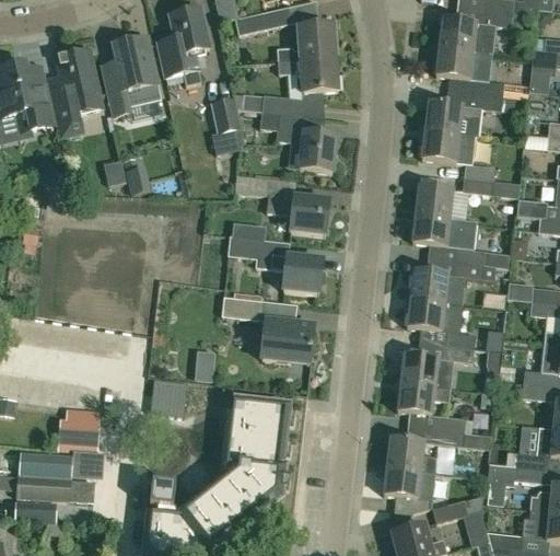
[(238,18),(234,0),(214,0),(220,22),(235,19),(238,35),(259,30),(259,29),(298,21),(294,6),(256,13),(238,18)]
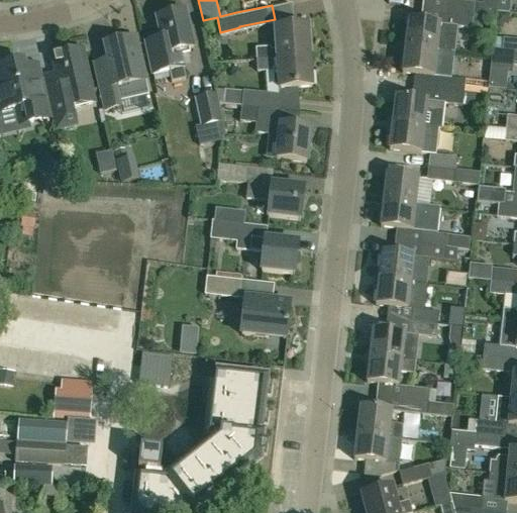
[(440,0),(440,8),(473,12),(474,0),(440,0)]
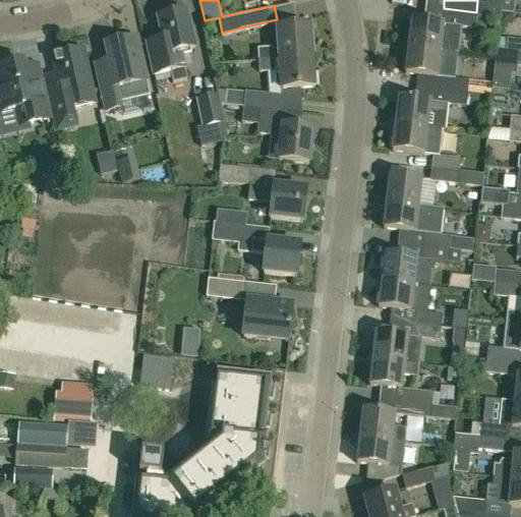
[(181,7),(179,4),(170,6),(169,10),(157,13),(162,35),(146,39),(154,71),(170,68),(172,79),(186,75),(184,64),(180,48),(194,45),(185,6),(181,7)]
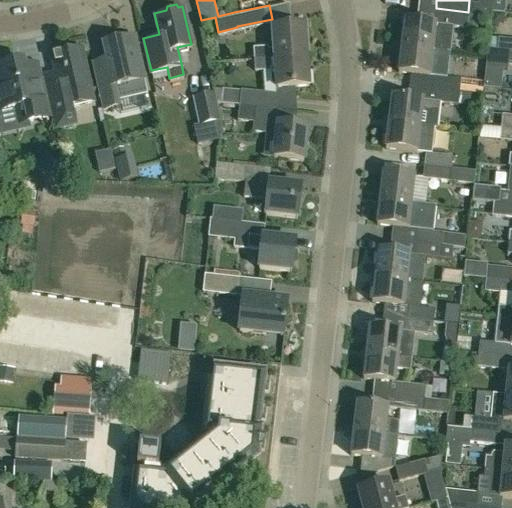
[(468,12),(436,8),(434,20),(453,23),(466,24),(468,14),(468,12)]
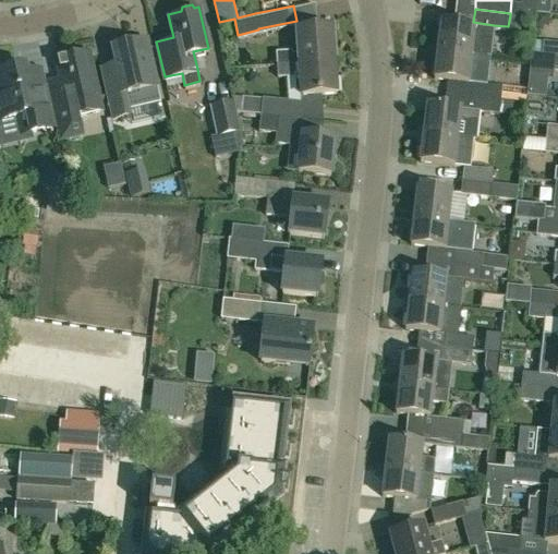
[(549,10),(535,9),(534,23),(543,23),(548,17),(549,10)]
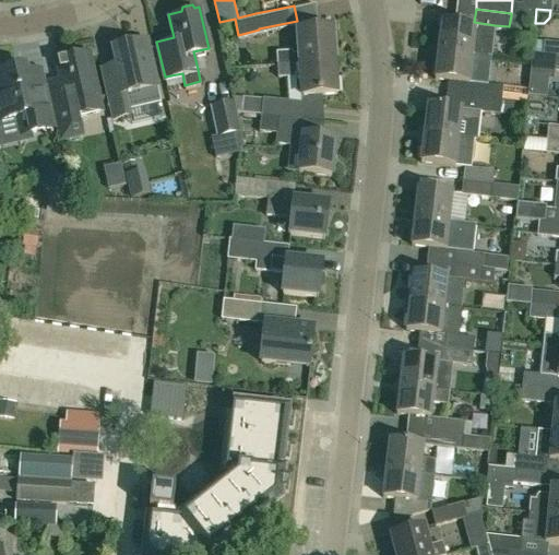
[(519,16),(511,15),(509,26),(518,27),(519,16)]
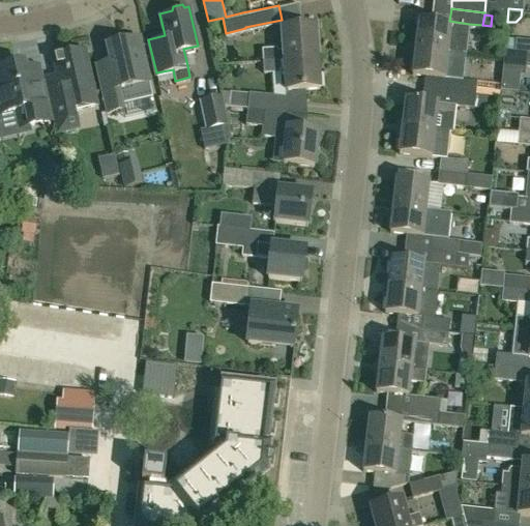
[(418,18),(415,45),(447,49),(447,48),(466,50),(469,24),(449,21),(431,19),(431,20),(418,18)]
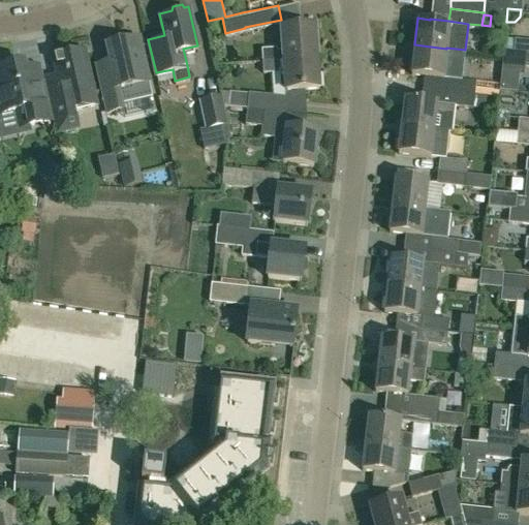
[(316,54),(314,23),(281,25),(281,29),(277,29),(278,40),(282,40),(283,48),(277,48),(276,44),(261,45),(261,58),(316,54)]
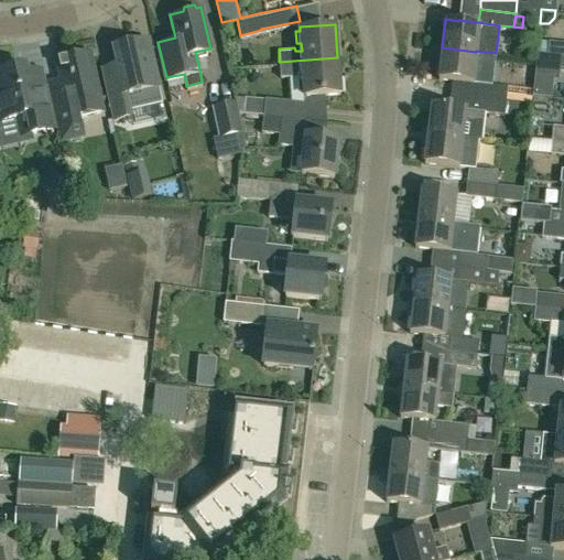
[(130,112),(129,108),(162,100),(158,83),(148,35),(112,43),(119,71),(104,74),(114,116),(130,112)]
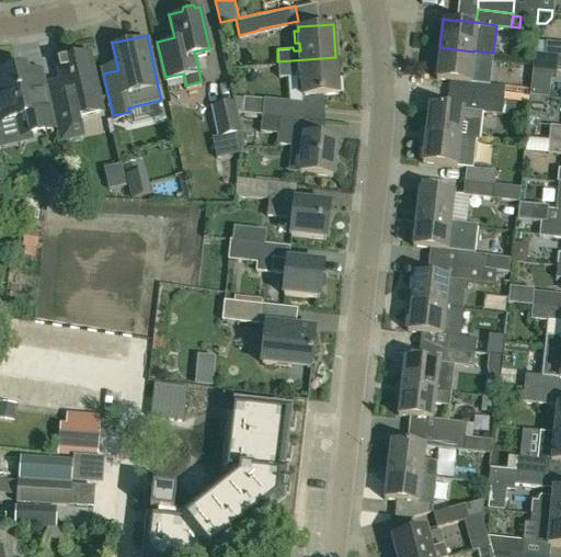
[(560,53),(560,38),(546,37),(544,50),(544,52),(560,53)]
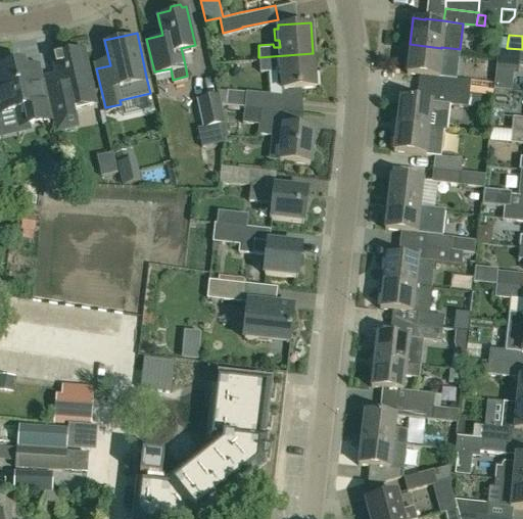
[(54,51),(58,71),(45,73),(46,81),(56,127),(77,123),(73,106),(97,101),(94,87),(97,87),(97,85),(90,87),(81,47),(88,45),(88,44),(54,51)]
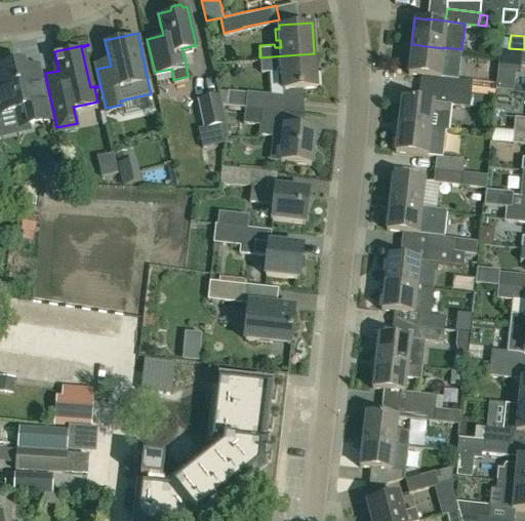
[(443,48),(411,44),(408,70),(420,72),(440,74),(442,58),(454,61),(455,48),(443,47),(443,48)]
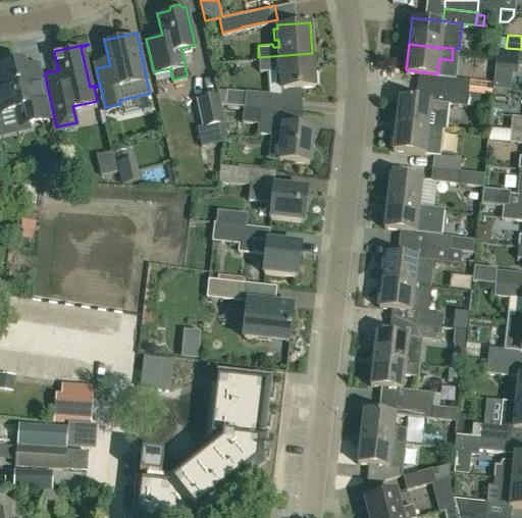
[(521,62),(521,49),(506,48),(506,47),(497,46),(494,64),(517,66),(518,62),(521,62)]
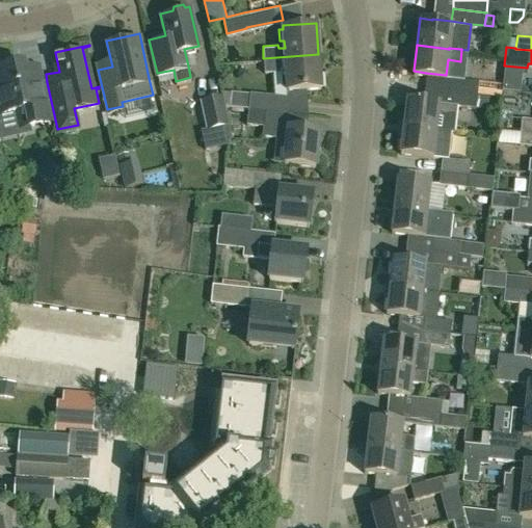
[(320,85),(318,54),(263,58),(264,71),(280,70),(278,67),(286,66),(286,74),(282,74),(283,85),(287,85),(287,87),(320,85)]
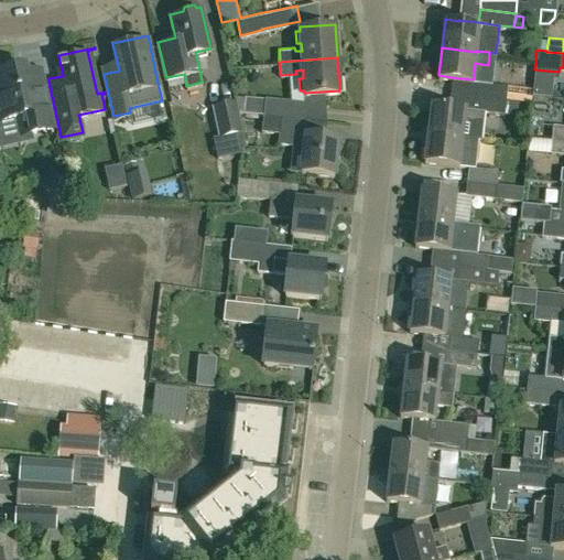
[(0,64),(0,117),(15,114),(18,125),(28,122),(30,130),(53,125),(44,82),(30,84),(26,70),(24,64),(13,66),(10,63),(7,62),(2,63),(0,64)]
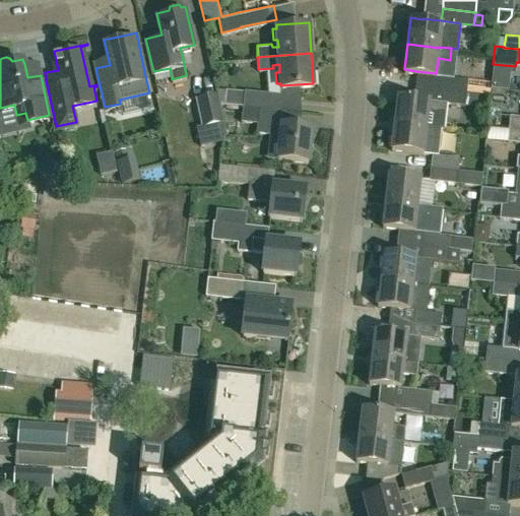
[(440,86),(466,89),(468,77),(441,74),(440,86)]
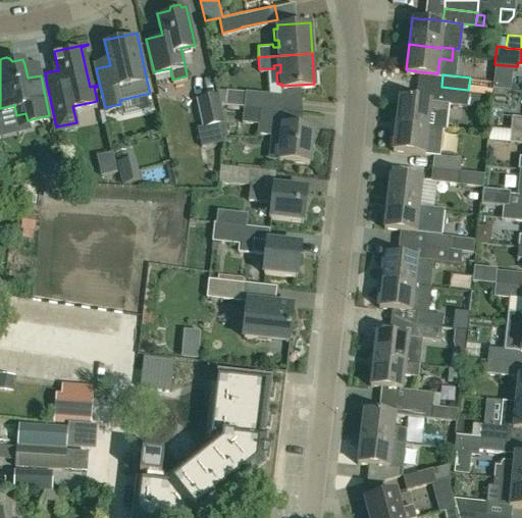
[(466,103),(468,90),(441,87),(416,85),(415,97),(399,95),(396,121),(428,125),(429,111),(445,113),(447,101),(466,103)]
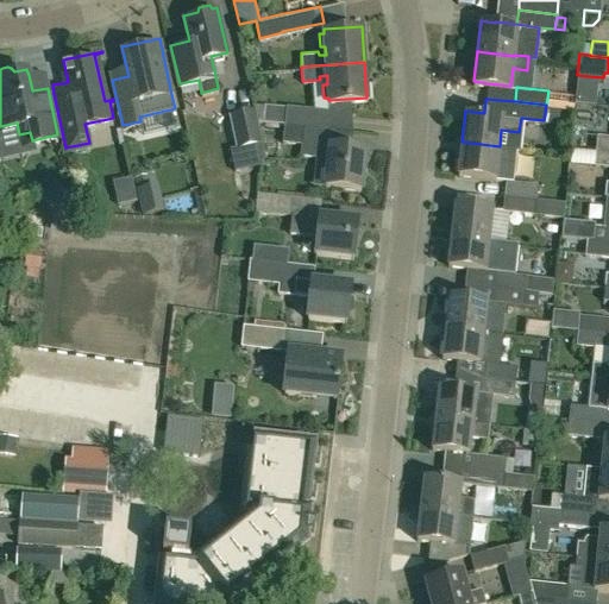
[(287,104),(263,101),(261,119),(284,121),(327,126),(330,108),(287,104)]
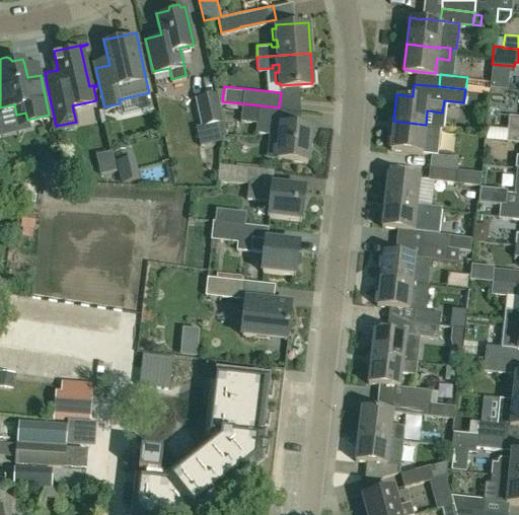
[(217,90),(196,95),(202,124),(196,125),(200,144),(224,139),(222,134),(225,133),(222,119),(223,119),(219,100),(220,100),(217,90)]
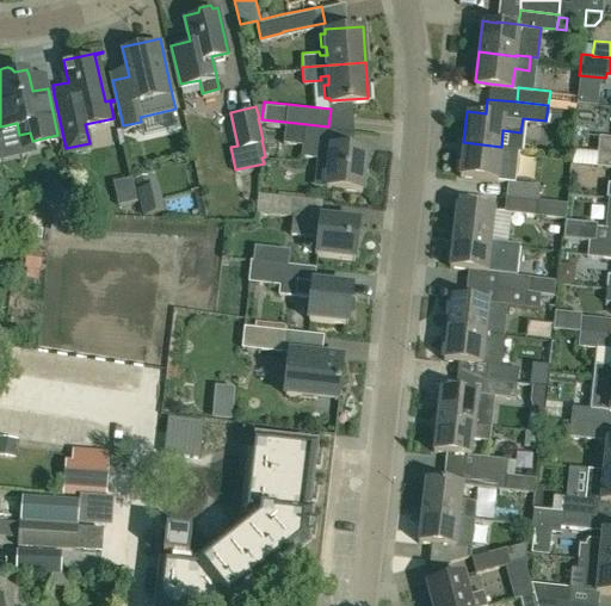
[(362,189),(366,147),(335,144),(337,130),(328,129),(328,127),(285,122),(284,140),(302,142),(301,154),(329,156),(326,185),(362,189)]
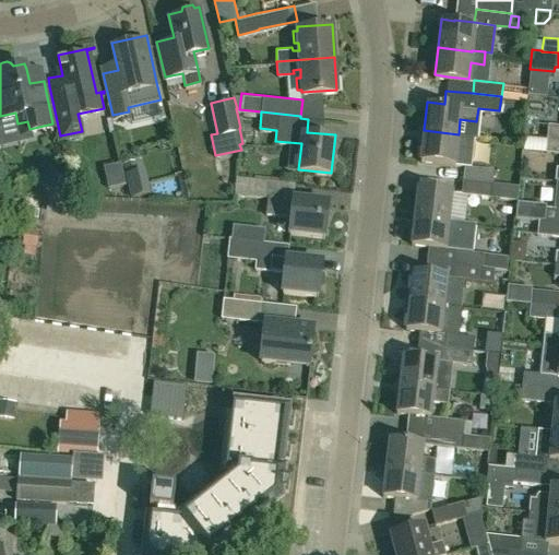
[(558,136),(558,122),(548,121),(547,136),(558,136)]
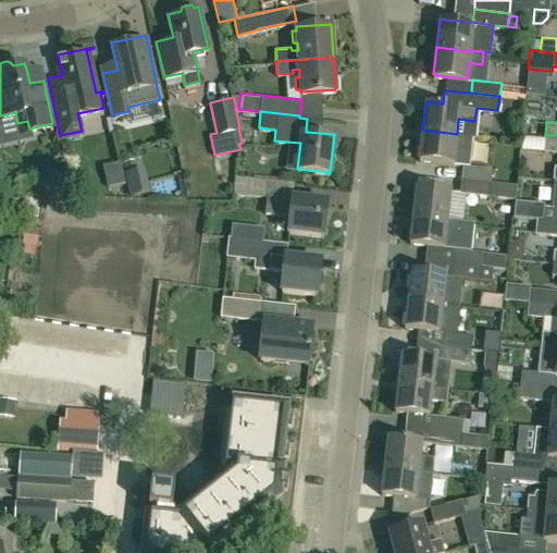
[(454,161),(457,134),(422,130),(419,158),(454,161)]
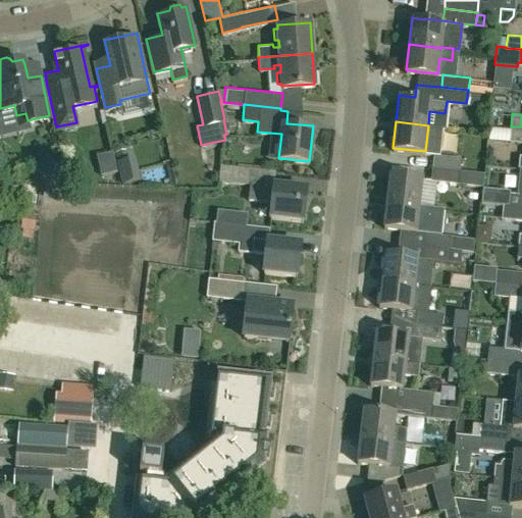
[(518,166),(519,166),(521,165),(521,126),(511,126),(509,139),(521,139),(521,153),(519,153),(518,166)]
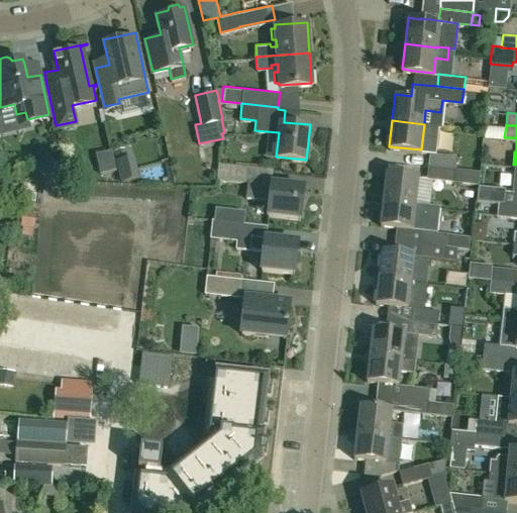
[(112,148),(114,158),(118,158),(123,156),(121,146),(112,148)]
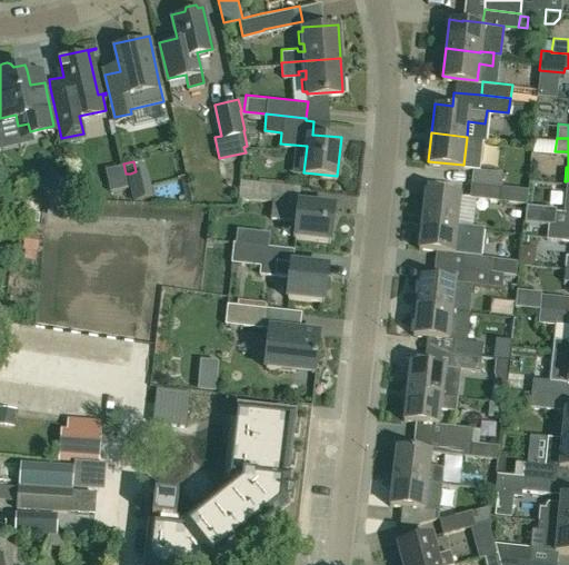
[(501,184),(501,182),(502,169),(472,166),(471,180),(501,184)]
